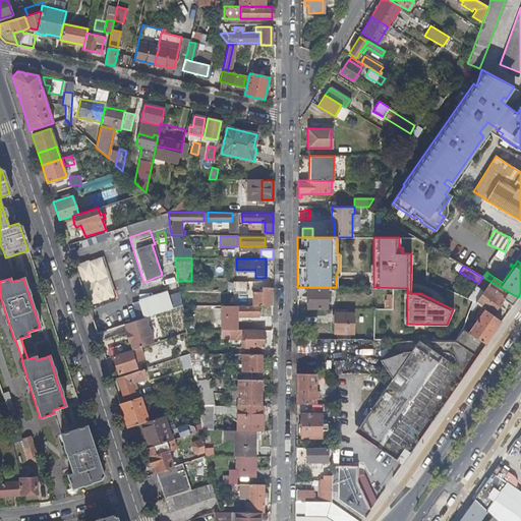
[(481,306),(484,309),(493,314),(509,292),(489,281),(475,303),(481,306)]
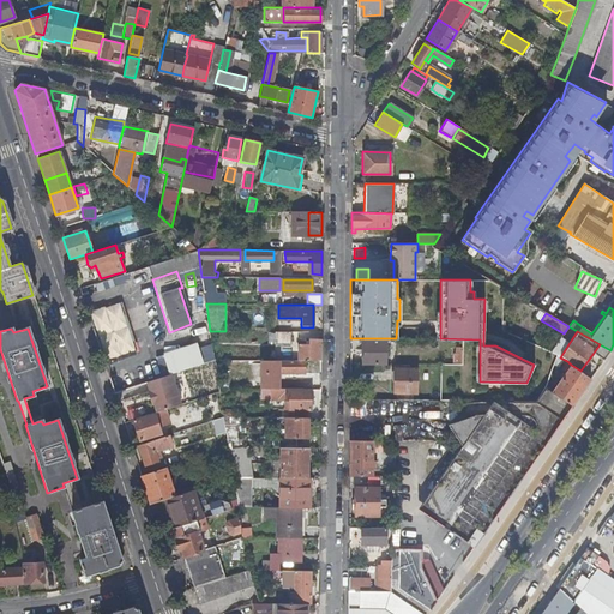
[(304,360),(320,360),(320,339),(308,339),(308,344),(298,344),(298,360),(304,360)]
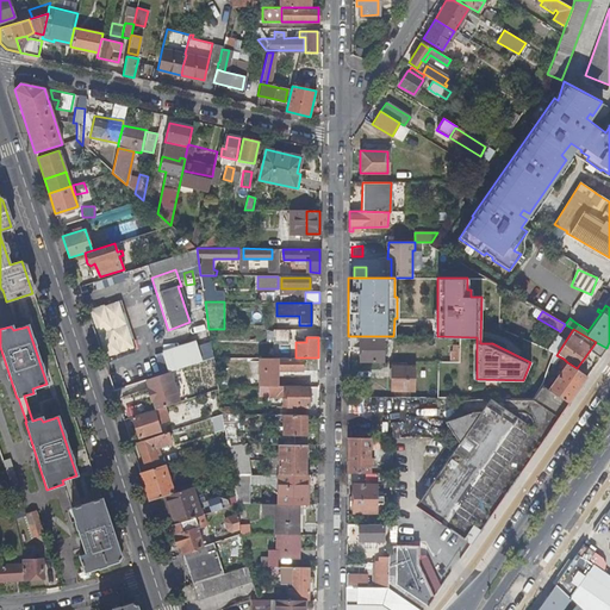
[(384,338),(360,338),(360,361),(383,361),(384,338)]
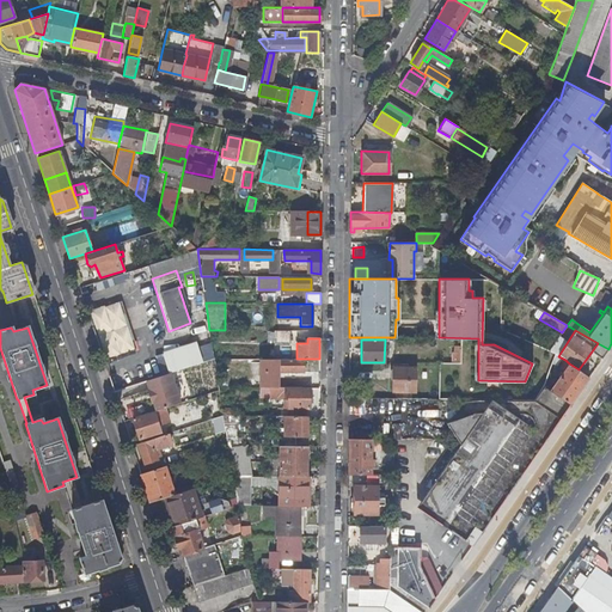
[(195,349),(197,362),(212,359),(209,346),(195,349)]
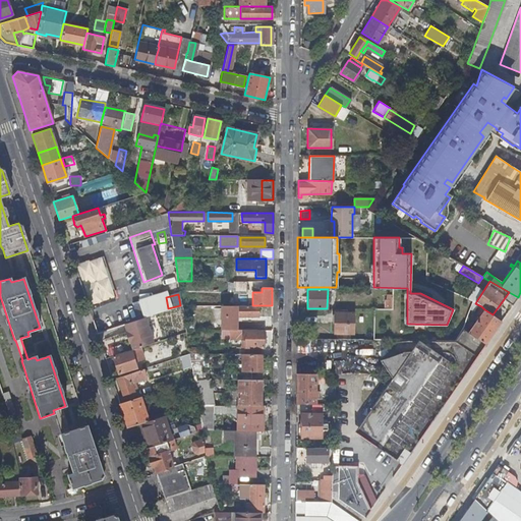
[(386,294),(385,308),(391,309),(393,295),(386,294)]
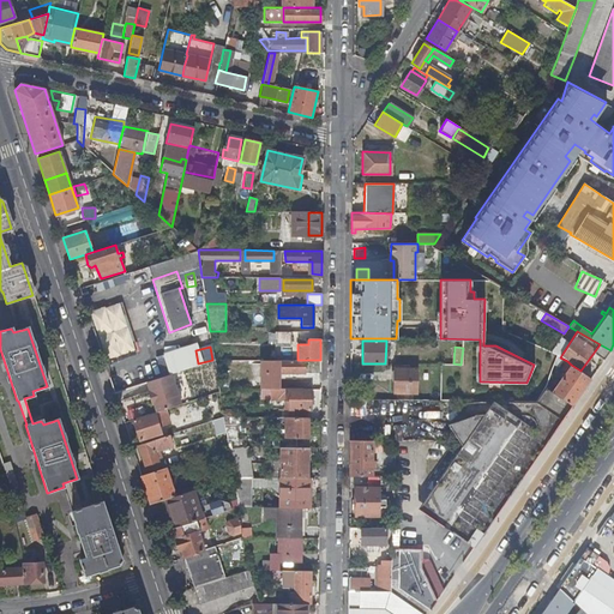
[(565,363),(567,361),(560,357),(558,355),(554,365),(558,367),(561,361),(565,363)]
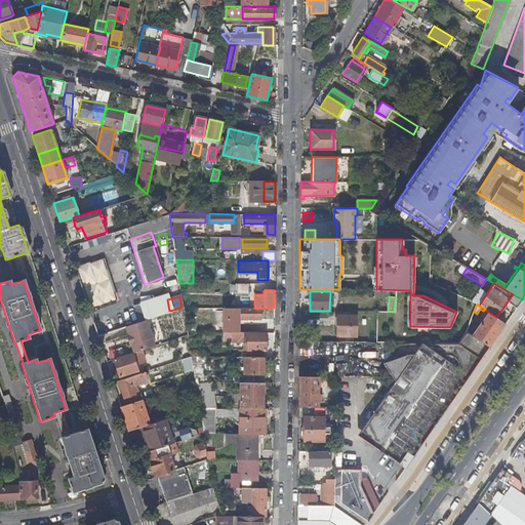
[(259,319),(259,308),(254,308),(221,308),(221,319),(230,319),(230,317),(238,318),(238,319),(259,319)]
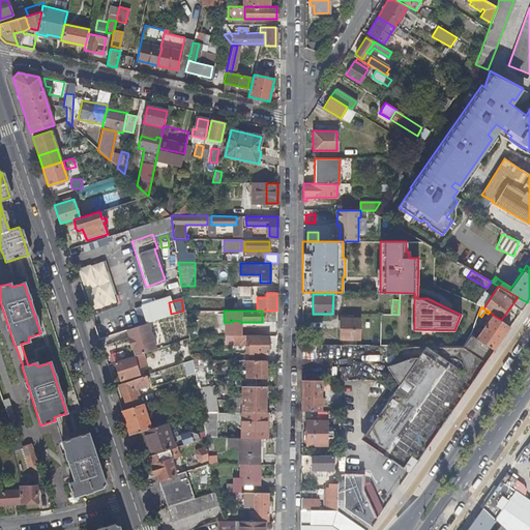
[(493,315),(476,337),(494,349),(509,326),(501,320),(493,315)]
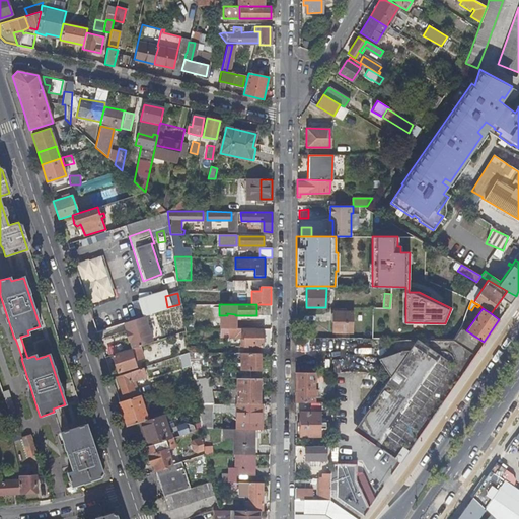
[(351,332),(352,312),(334,311),(332,331),(351,332)]
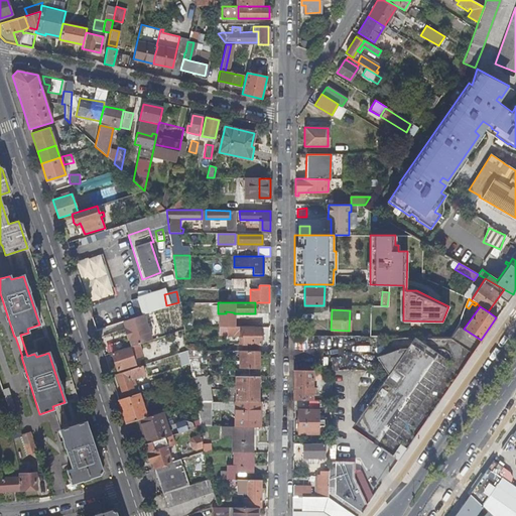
[(143,314),(123,320),(125,329),(124,329),(127,337),(128,337),(131,346),(151,340),(143,314)]
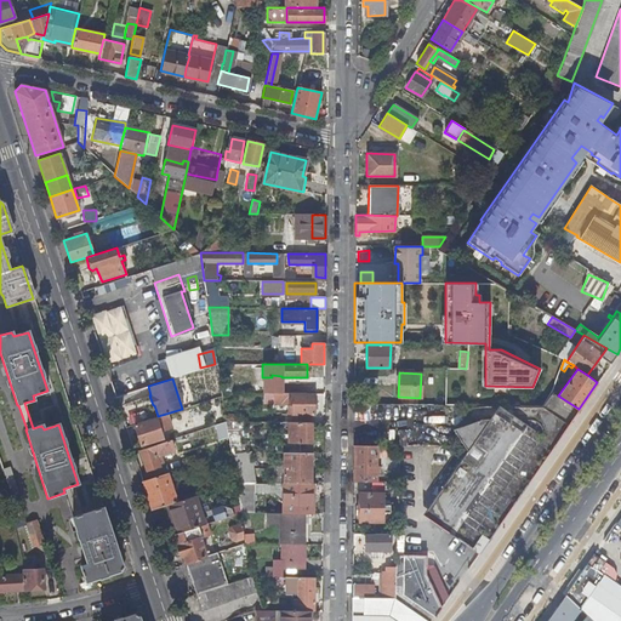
[(431,519),(479,552),(530,478),(579,409),(558,396),(552,391),(543,405),(497,405),(431,499),(431,519)]
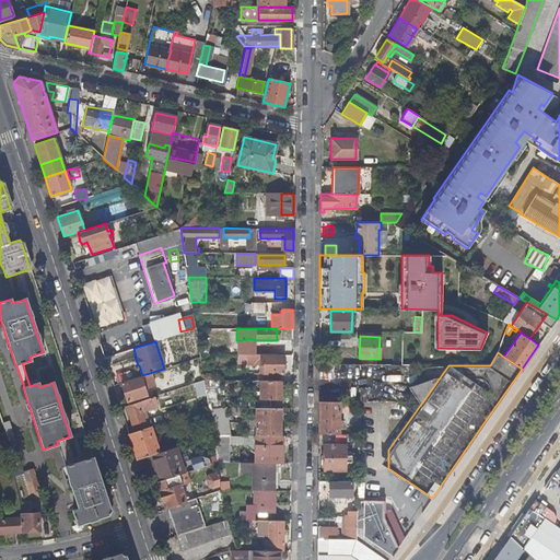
[(282,376),(283,354),(269,354),(260,354),(260,360),(260,365),(264,365),(264,373),(271,373),(271,376),(282,376)]
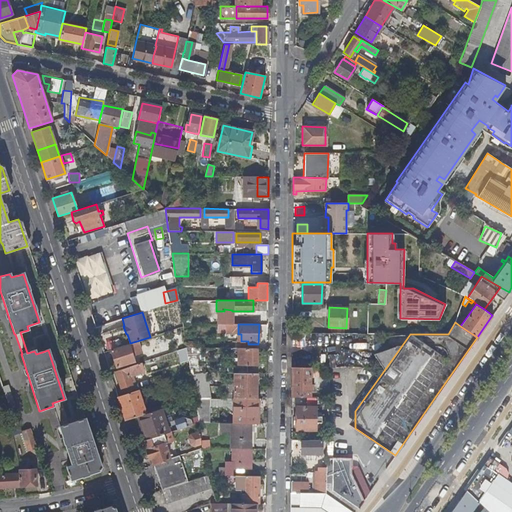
[(128,344),(110,350),(116,367),(134,361),(128,344)]
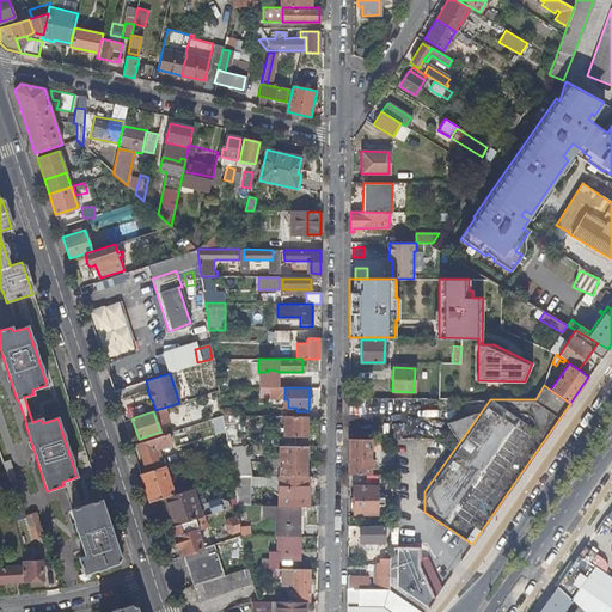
[(215,435),(225,432),(220,416),(210,420),(215,435)]
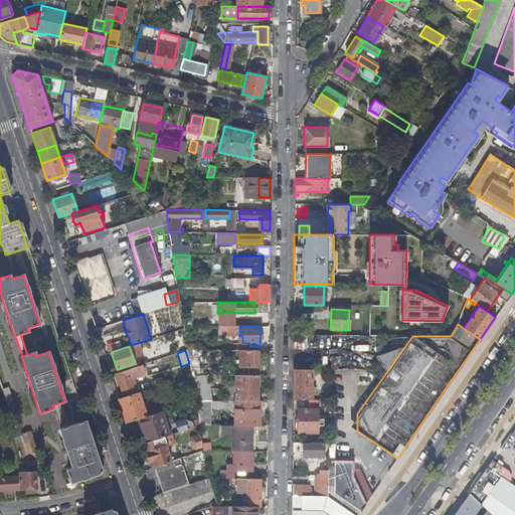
[(258,367),(258,350),(239,350),(239,367),(258,367)]
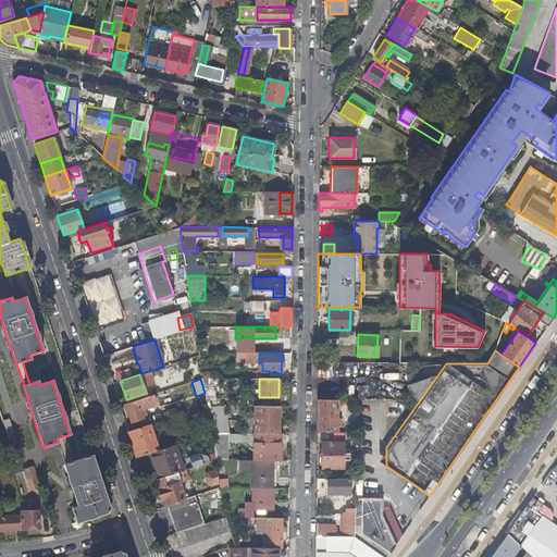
[(202,393),(213,401),(223,390),(212,381),(202,393)]
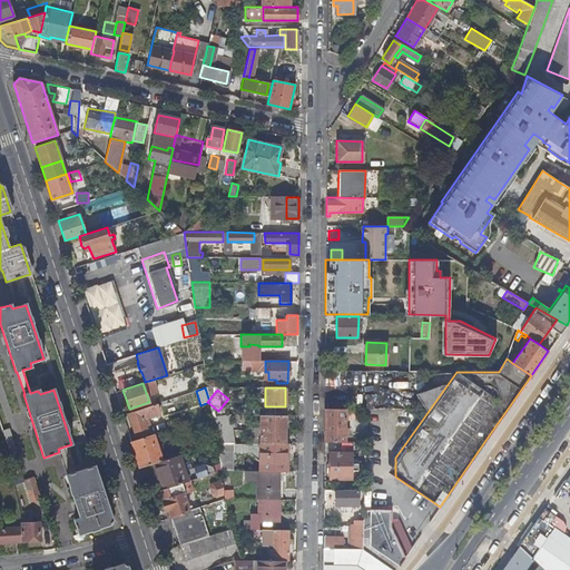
[(155,403),(127,413),(134,431),(146,428),(144,421),(147,420),(147,418),(159,414),(155,403)]
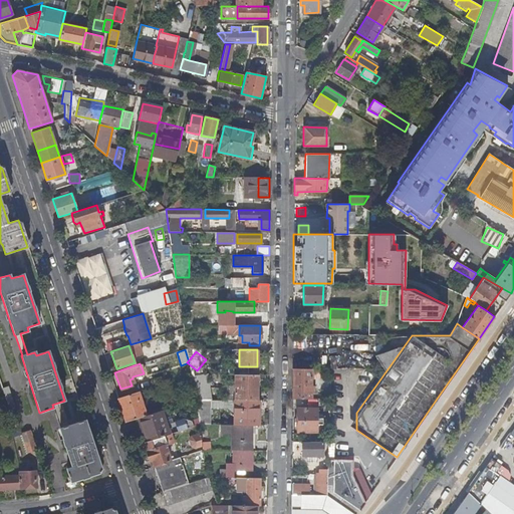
[(292,368),(292,399),(311,399),(311,392),(313,392),(313,388),(311,388),(311,368),(292,368)]
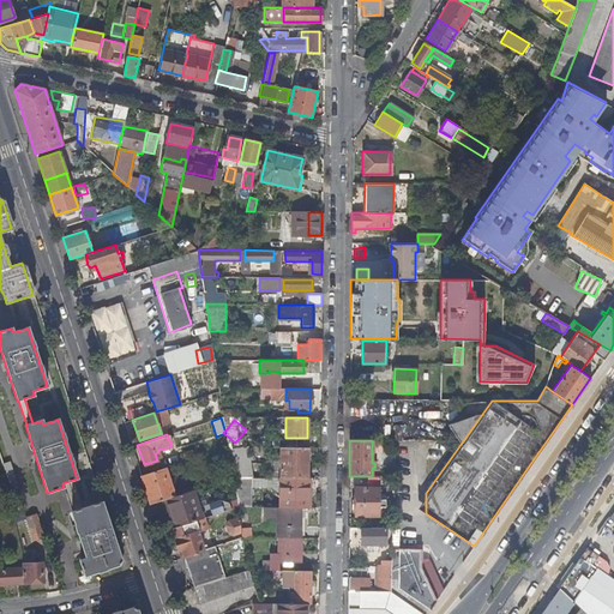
[(280,477),(307,477),(307,446),(281,446),(280,477)]
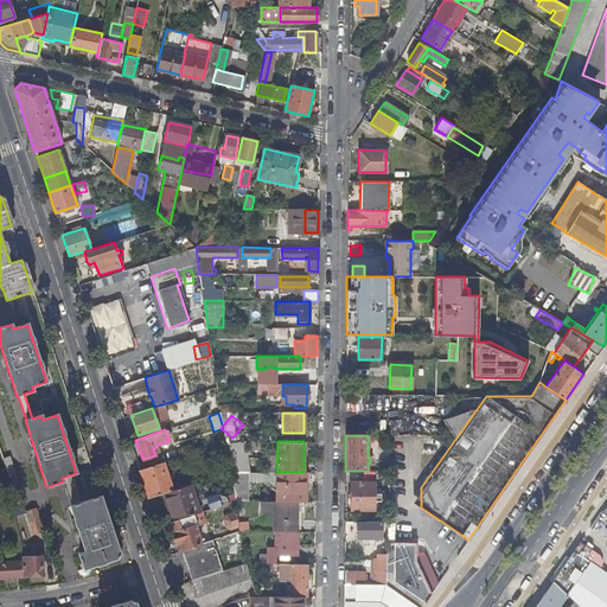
[(139,470),(148,498),(161,493),(181,487),(180,483),(171,486),(164,461),(139,470)]
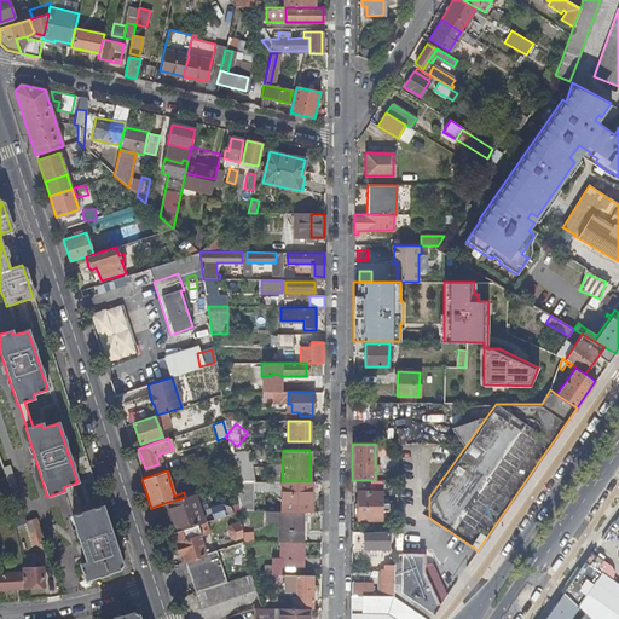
[(250,510),(250,481),(235,481),(239,510),(250,510)]
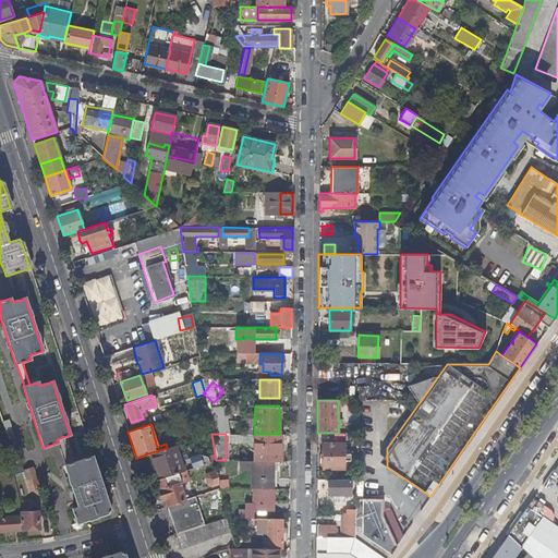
[(254,460),(274,461),(279,461),(279,434),(254,434),(254,460)]
